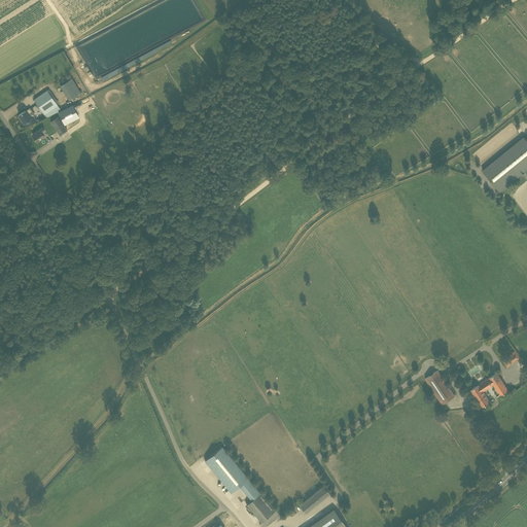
[(69,93),(78,86),(72,77),(60,85),(69,100),(72,98),(69,93)]
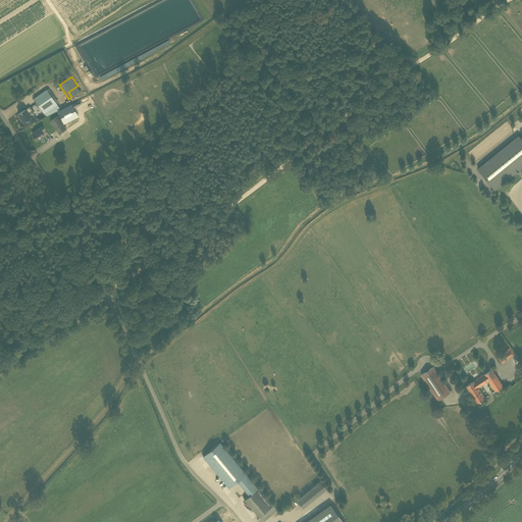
[(57,105),(47,90),(34,98),(44,113),(57,105)]
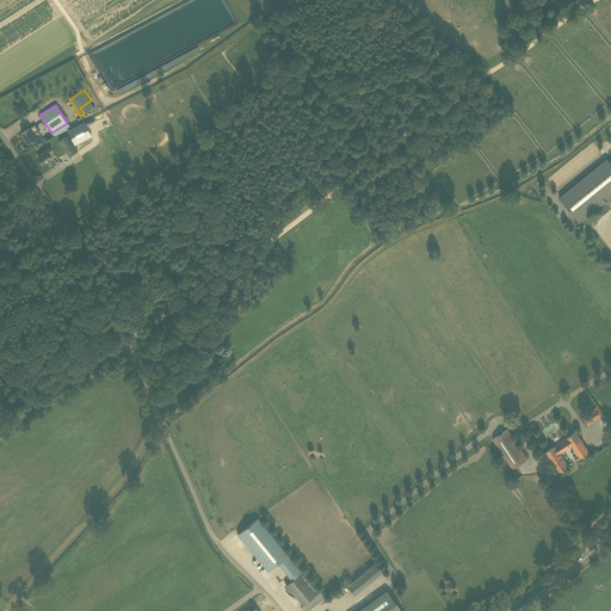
[(74,143),(92,134),(85,122),(68,131),(74,143)]
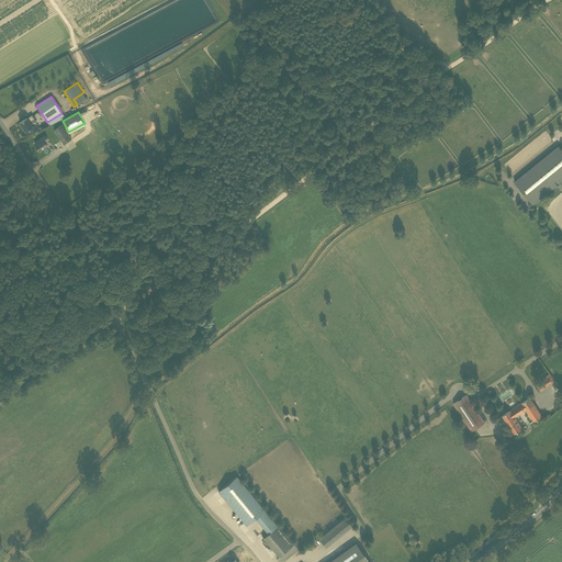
[(38,128),(36,124),(37,123),(32,115),(27,119),(26,117),(20,122),(26,132),(27,130),(31,134),(38,128)]
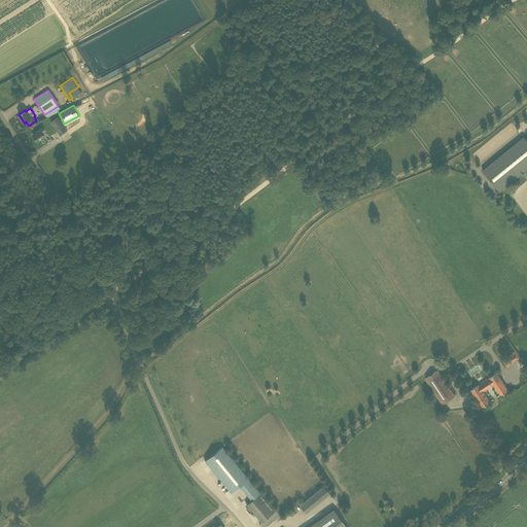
[(59,117),(57,118),(51,121),(60,135),(66,131),(67,130),(59,117)]
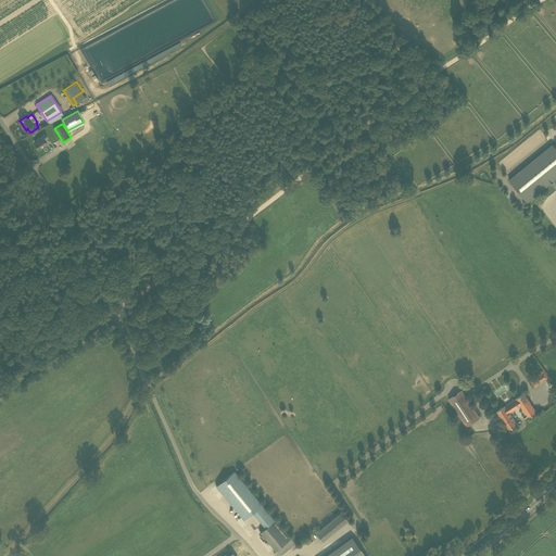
[(37,140),(38,141),(35,143),(39,149),(47,144),(45,140),(47,138),(45,135),(37,140)]
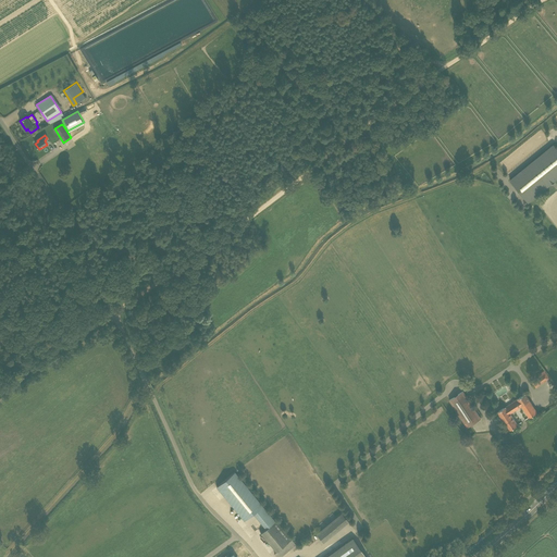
[(556,177),(556,148),(554,145),(510,181),(528,201),(556,177)]
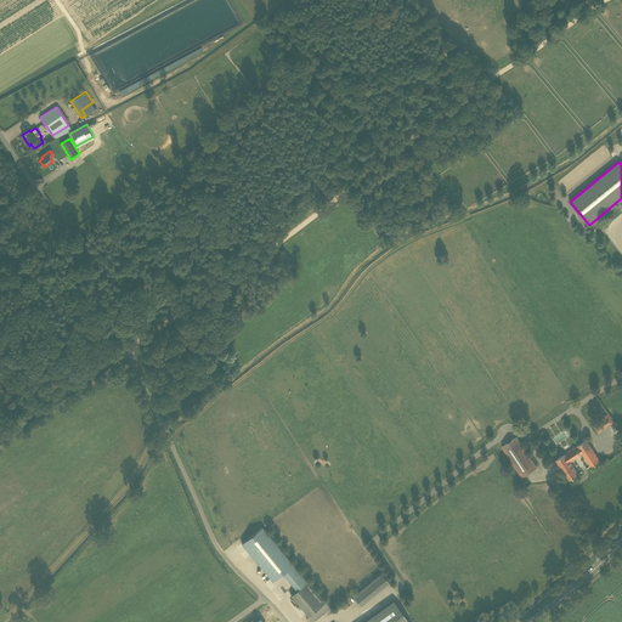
[(609,413),(593,424),(599,433),(615,422),(609,413)]
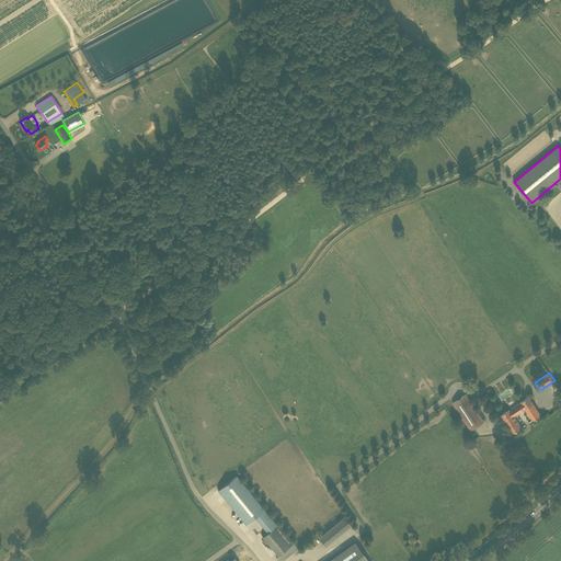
[(467,392),(453,402),(471,431),(485,421),(467,392)]
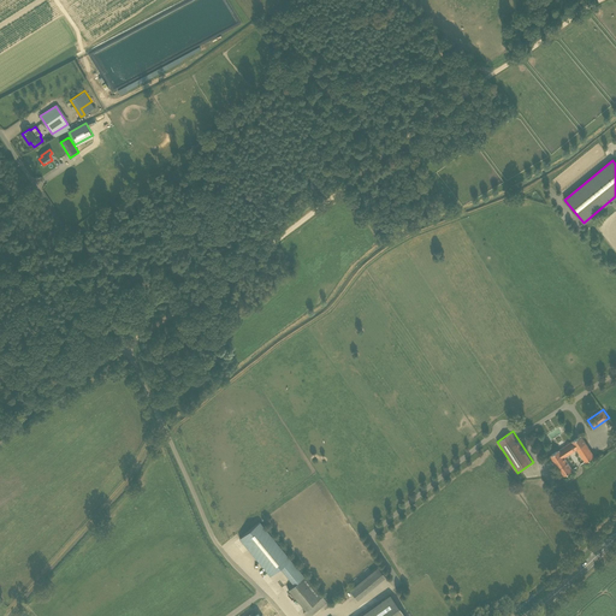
[(564,457),(578,449),(585,461),(594,456),(581,436),(573,442),(568,444),(569,445),(560,451),(560,450),(551,455),(564,475),(573,471),(564,457)]
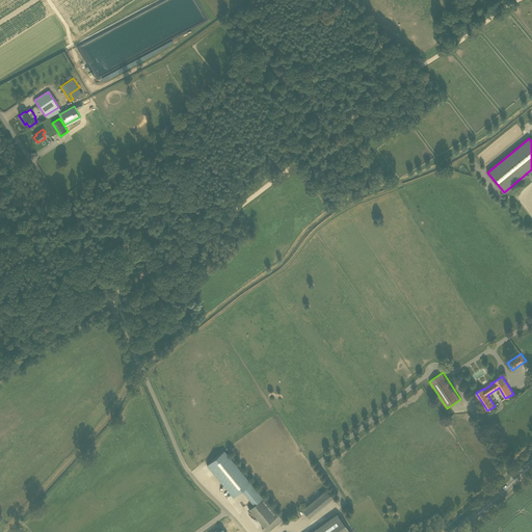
[(234,497),(245,487),(250,483),(224,451),(207,464),(234,497)]
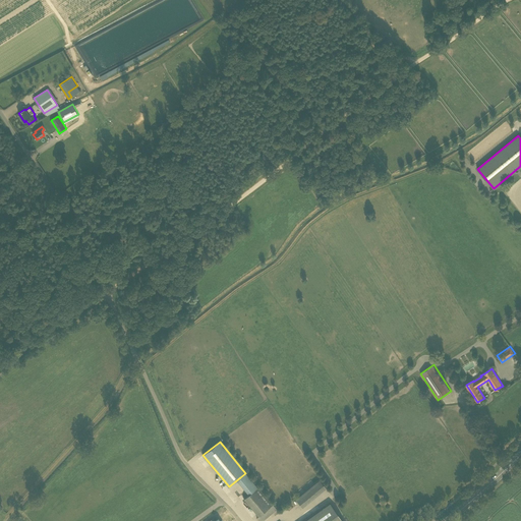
[(294,498),(301,506),(326,487),(319,479),(294,498)]
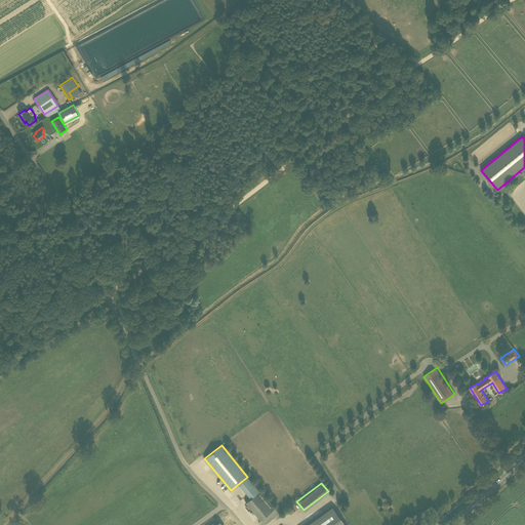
[(259,490),(259,491),(253,495),(252,496),(251,495),(244,500),(260,520),(258,521),(261,524),(264,524),(279,513),(274,509),(259,490)]
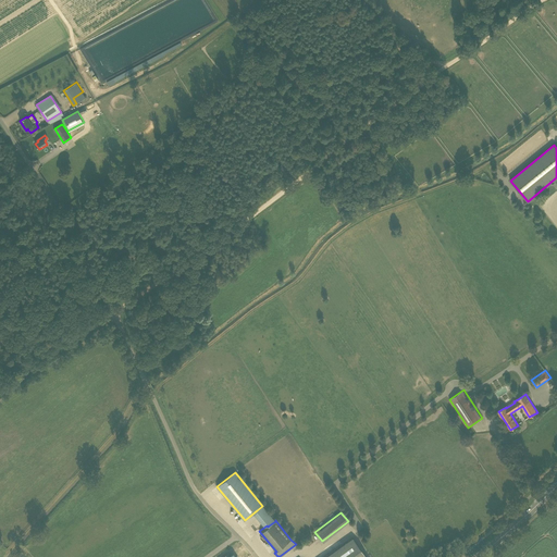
[(367,556),(353,537),(324,556),(367,556)]
